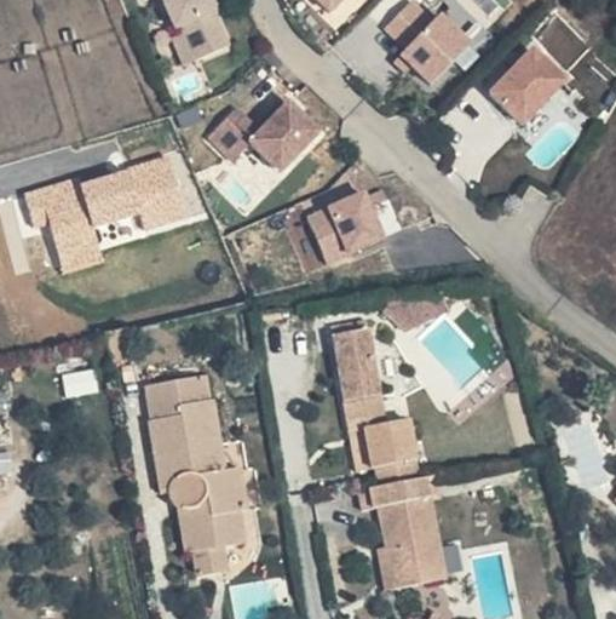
[(157,0),(170,26),(176,23),(179,30),(193,57),(224,41),(203,0),(157,0)]
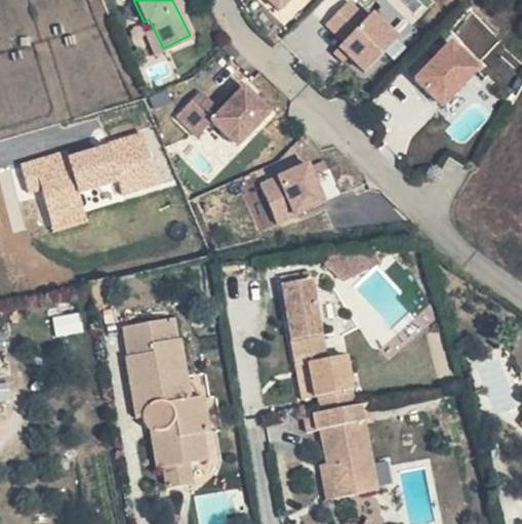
[(256,0),(274,15),(287,0),(256,0)]
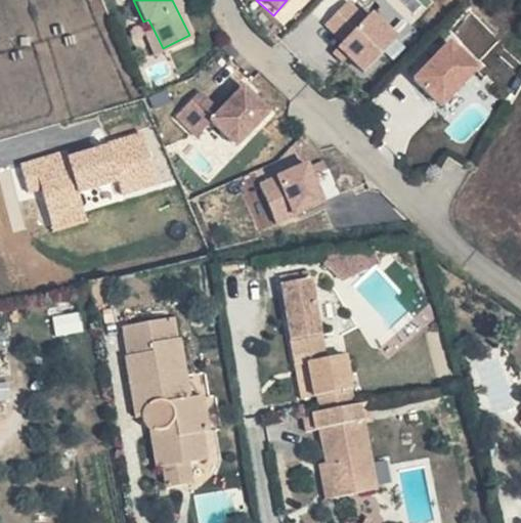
[(347,0),(327,22),(345,38),(339,44),(350,53),(365,70),(398,36),(372,10),(365,16),(349,0),(347,0)]
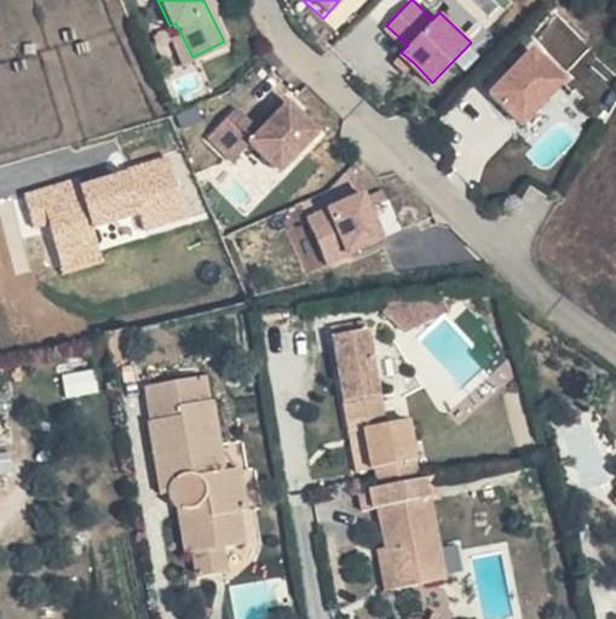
[(179,30),(168,35),(182,62),(193,57),(179,30)]
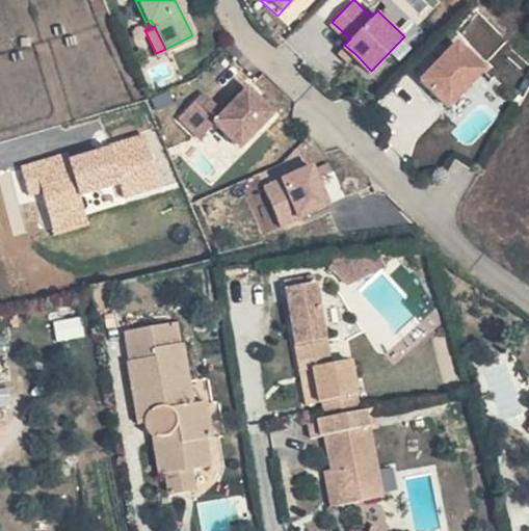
[(460,36),(425,74),(452,100),(488,62),(460,36)]
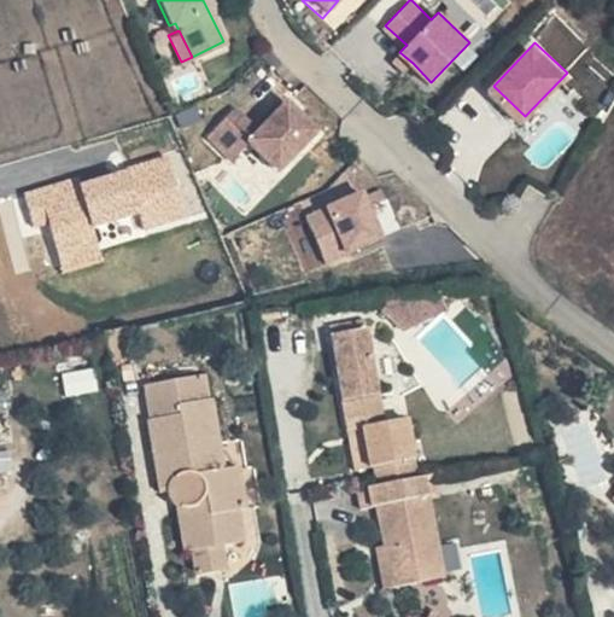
[(413,63),(399,52),(395,58),(407,70),(413,63)]
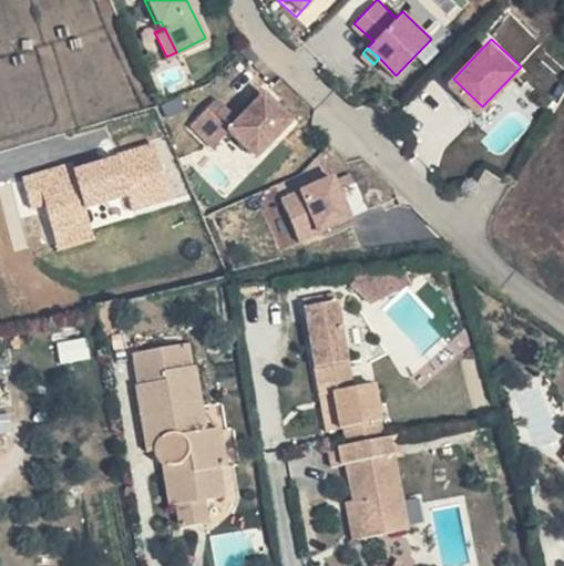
[(215,102),(187,126),(208,150),(225,134),(250,163),(288,130),(262,100),(235,124),(215,102)]
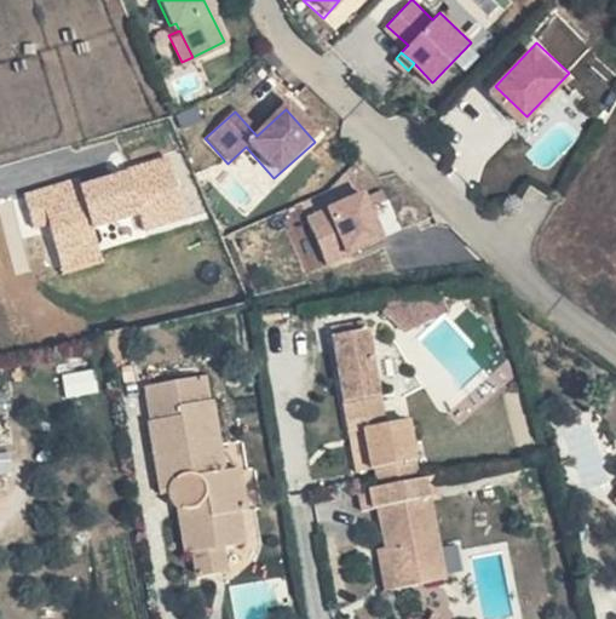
[(140,211),(145,230),(188,218),(170,152),(23,190),(32,224),(49,219),(62,270),(103,259),(93,224),(140,211)]
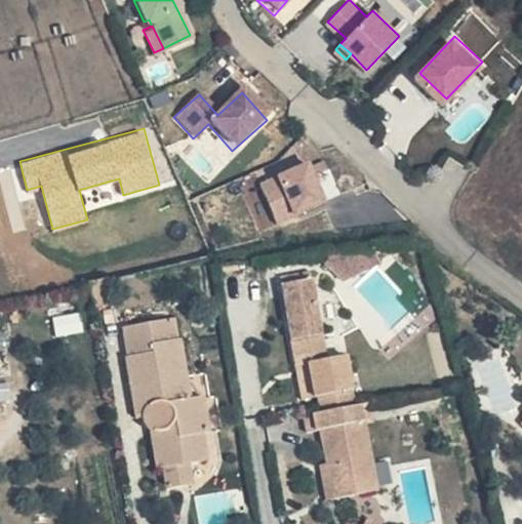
[(308,161),(261,182),(277,219),(324,198),(308,161)]
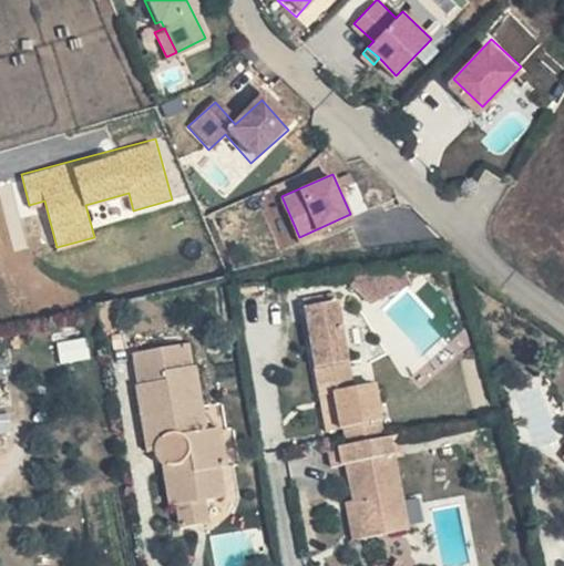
[(127,197),(88,206),(91,220),(130,212),(127,197)]
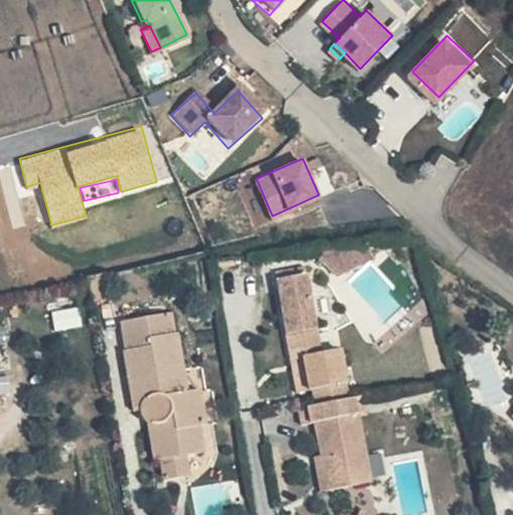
[(314,386),(317,402),(328,400),(345,398),(343,382),(346,381),(340,347),(319,350),(305,263),(275,268),(285,330),(284,332),(288,356),(301,354),(306,387),(314,386)]
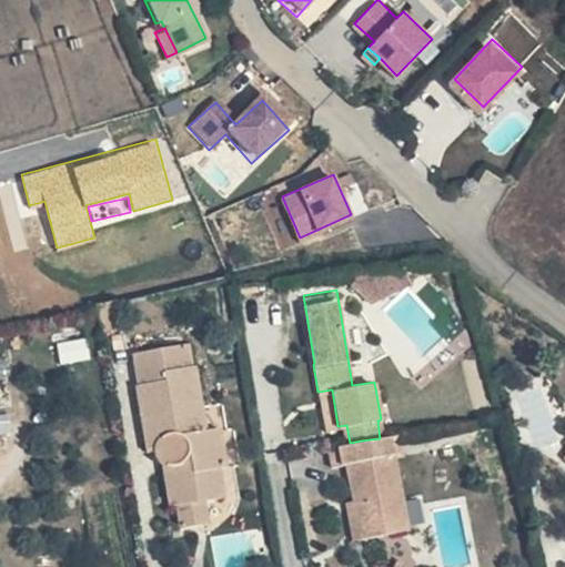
[(93,355),(88,331),(64,335),(68,360),(93,355)]
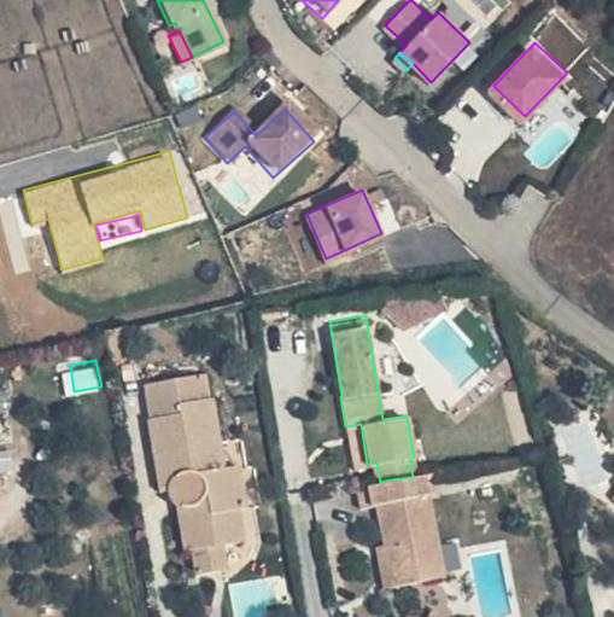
[(208,401),(204,373),(148,383),(156,417),(151,417),(162,488),(169,488),(170,495),(169,498),(175,504),(181,504),(188,548),(194,549),(198,575),(227,570),(224,545),(244,542),(239,510),(247,510),(241,470),(226,471),(220,440),(212,400),(208,401)]
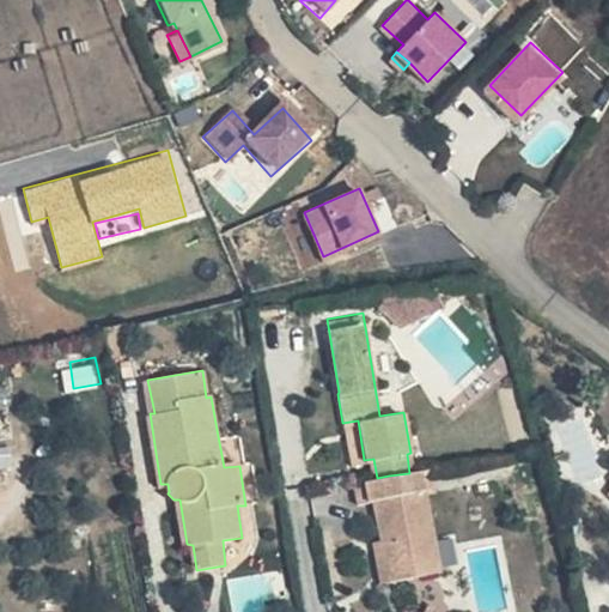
[(364,460),(358,420),(342,423),(349,462),(364,460)]
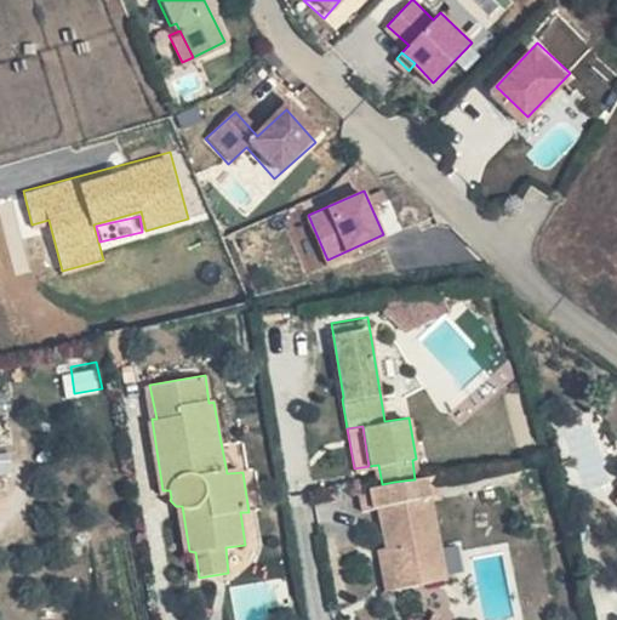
[(394,482),(382,484),(359,489),(363,511),(381,507),(388,545),(394,586),(447,578),(434,499),(398,505),(394,482)]
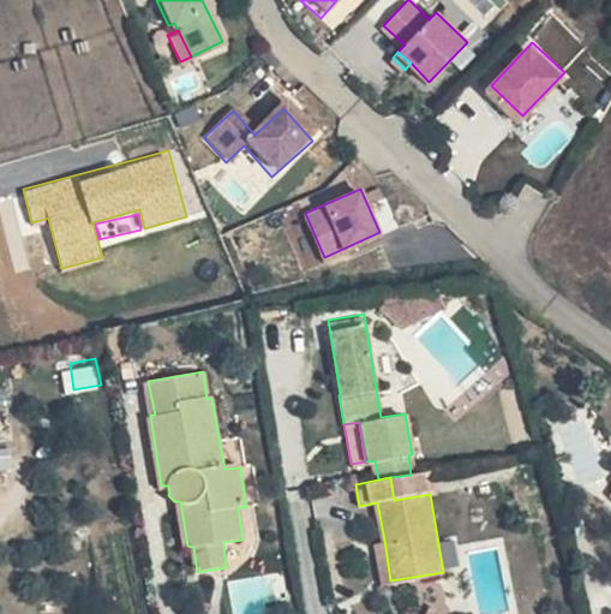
[(390,580),(384,540),(376,542),(382,582),(390,580)]
